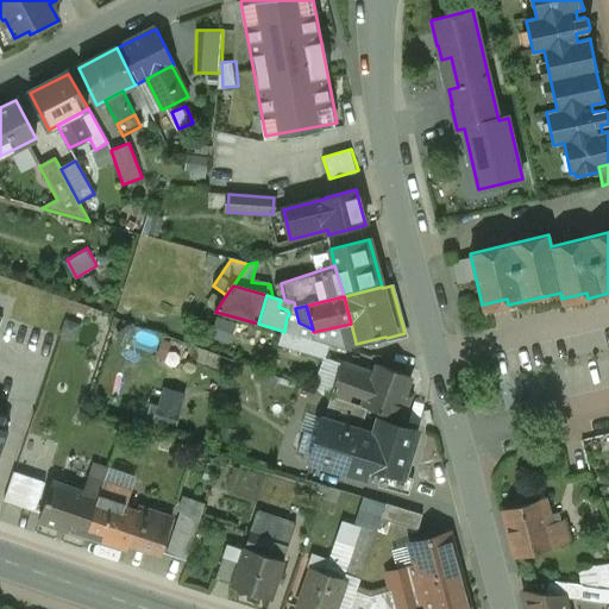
[(220,318),(214,336),(231,341),(238,325),(220,318)]
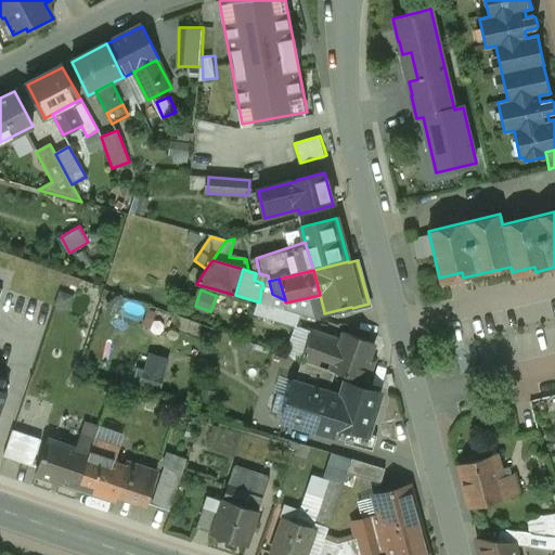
[(320,295),(310,297),(313,310),(318,312),(324,312),(320,295)]
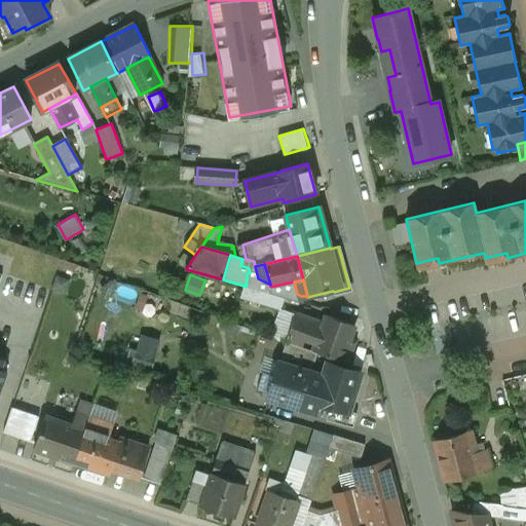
[(246,287),(243,286),(239,298),(280,310),(285,298),(246,287)]
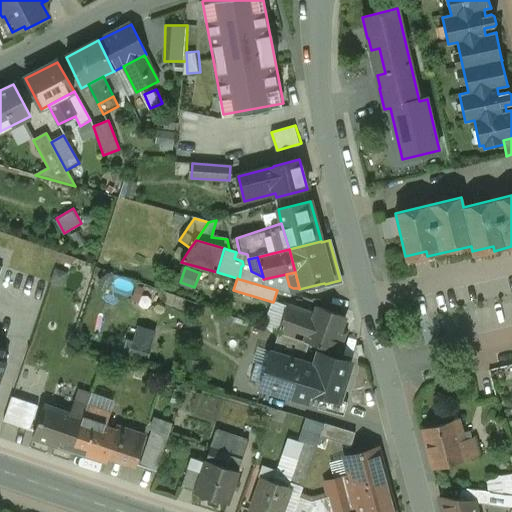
[(288,305),(278,333),(278,334),(294,339),(297,330),(306,334),(313,314),(288,305)]
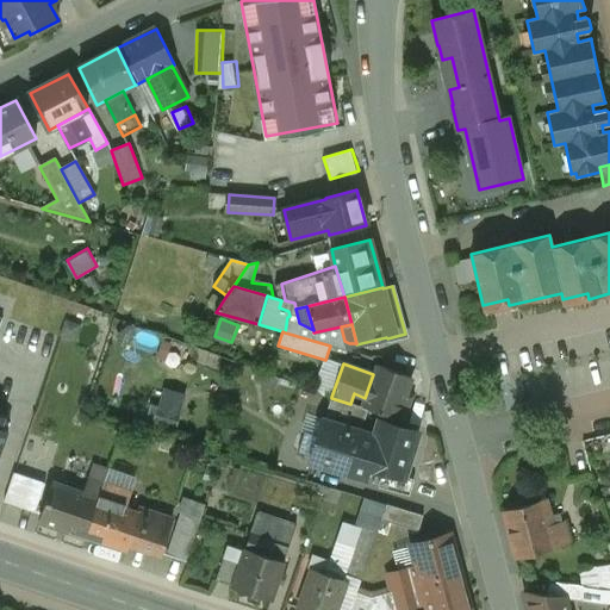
[(406,377),(377,365),(373,374),(365,398),(362,406),(404,422),(412,397),(406,394),(410,386),(406,377)]
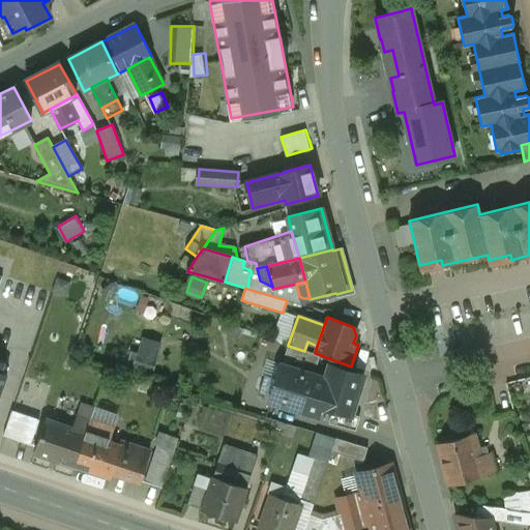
[(304,351),(288,346),(282,365),(314,376),(319,356),(304,351)]
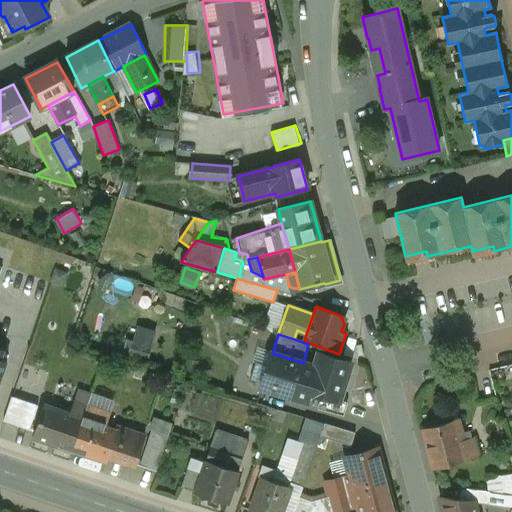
[(303,363),(272,353),(261,388),(292,397),(303,363)]
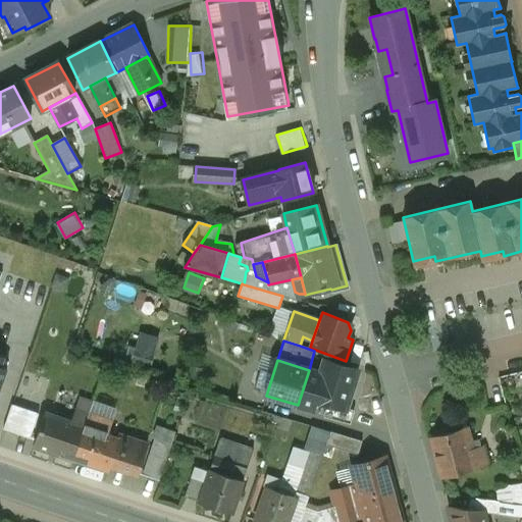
[(357,370),(324,360),(320,373),(309,370),(298,405),(312,409),(315,400),(327,404),(346,409),(346,408),(357,370)]
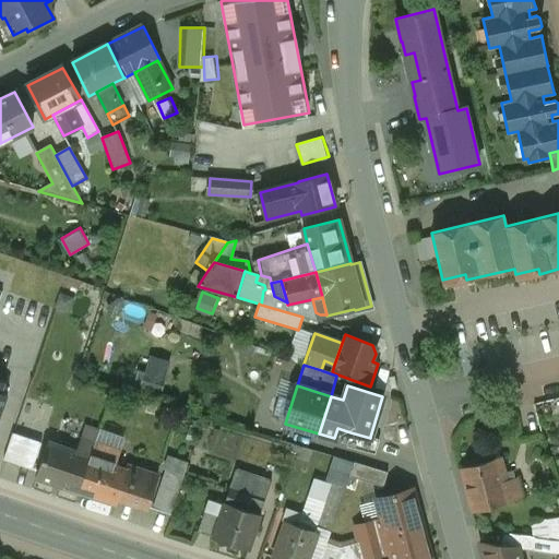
[(370,438),(351,432),(346,445),(375,453),(379,439),(370,437),(370,438)]
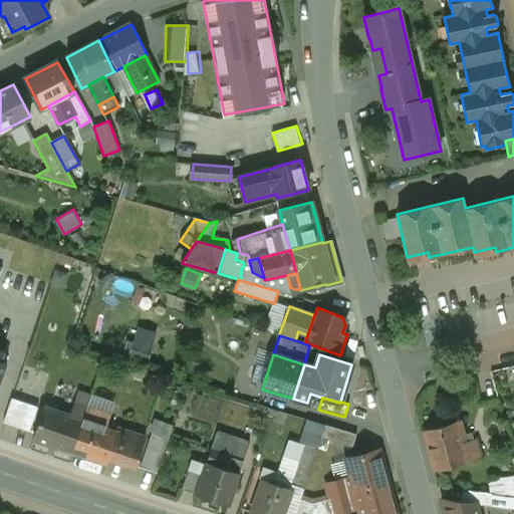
[(37,408),(11,400),(3,423),(29,432),(37,408)]
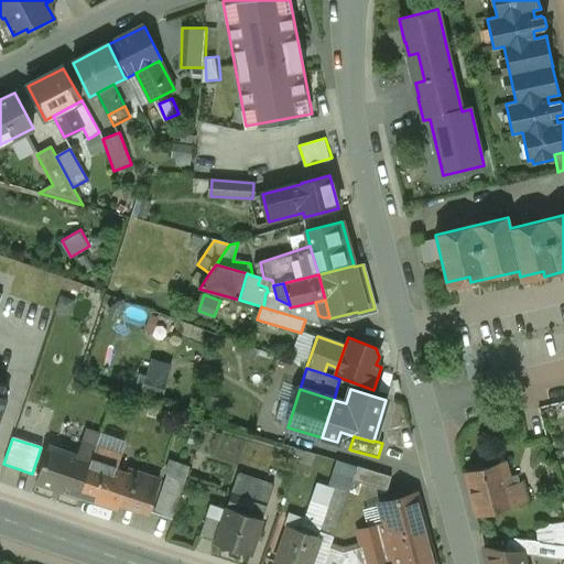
[(77,456),(49,447),(35,483),(78,497),(91,459),(96,447),(96,445),(83,442),(77,456)]
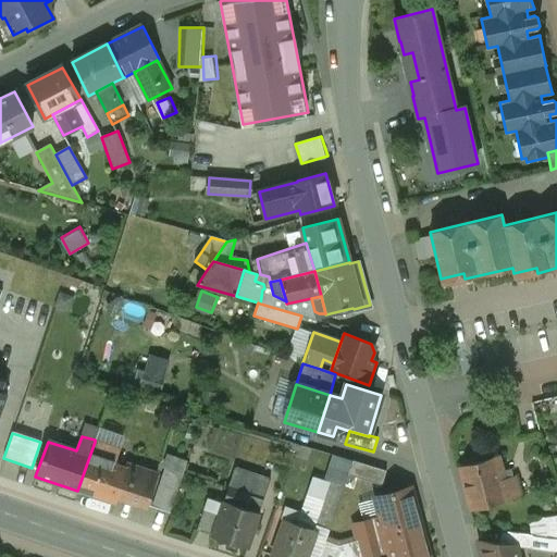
[(109,447),(95,442),(90,454),(106,459),(109,447)]
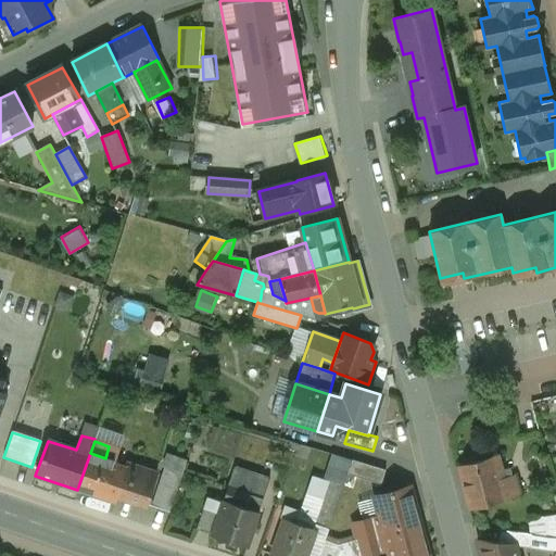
[(105,458),(90,453),(77,490),(115,503),(119,489),(127,468),(125,467),(114,464),(115,462),(105,458)]
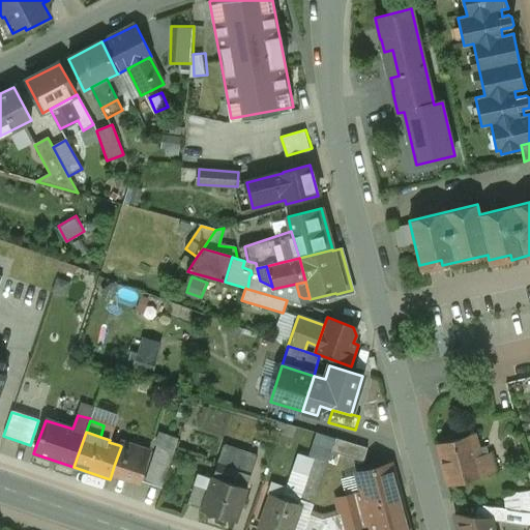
[(474,434),(436,444),(447,486),(486,475),(480,455),(474,434)]
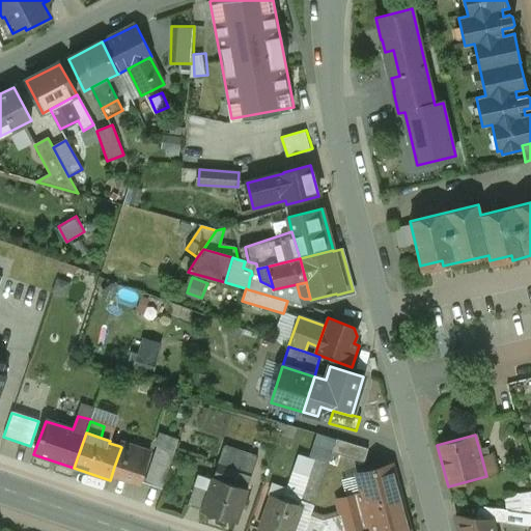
[(336,440),(324,436),(322,444),(315,442),(309,458),(314,459),(328,464),(332,453),(336,440)]
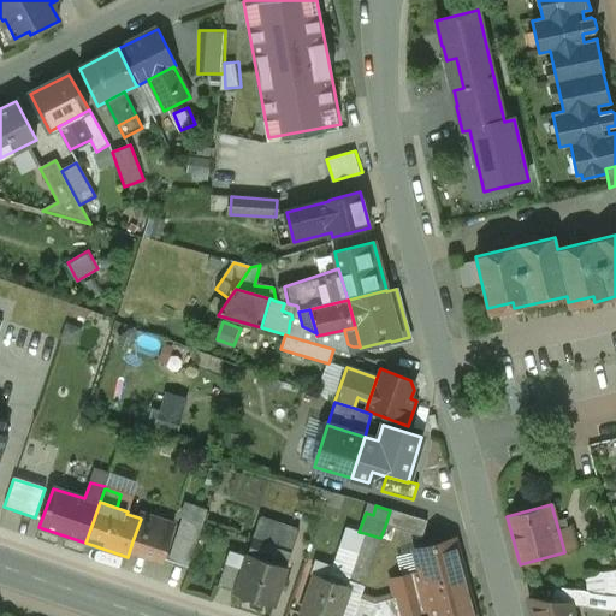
[(427,521),(390,510),(385,526),(422,537),(427,521)]
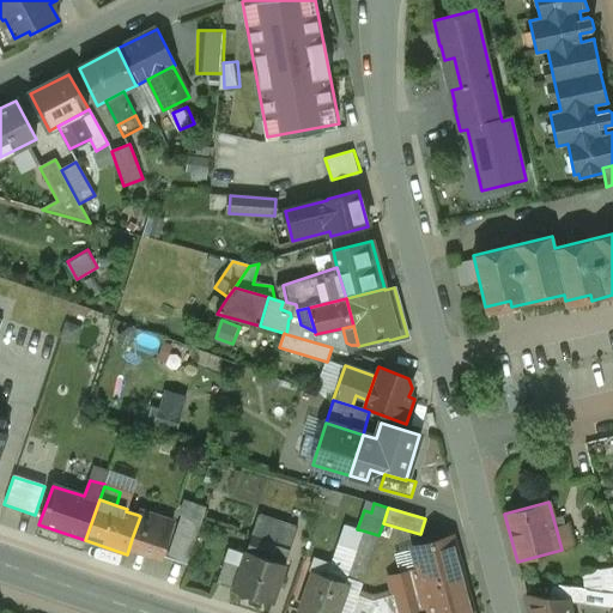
[(173,523),(139,513),(138,515),(140,516),(132,539),(140,541),(138,550),(162,558),(173,523)]
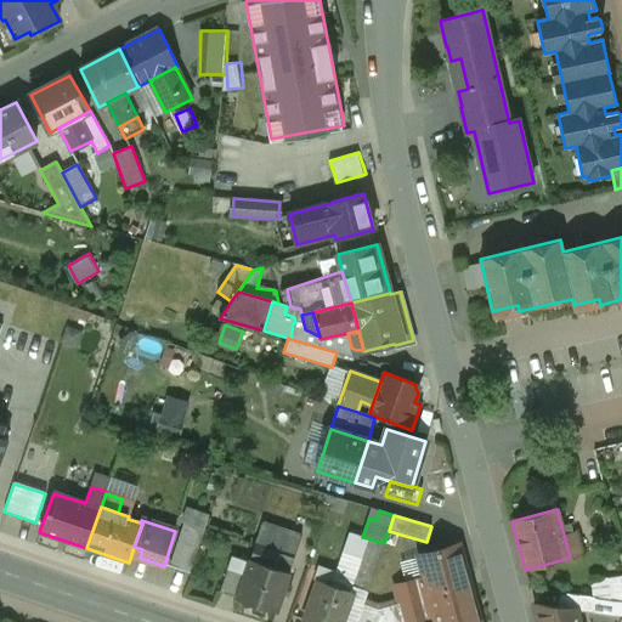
[(186,522),(171,567),(190,574),(204,529),(186,522)]
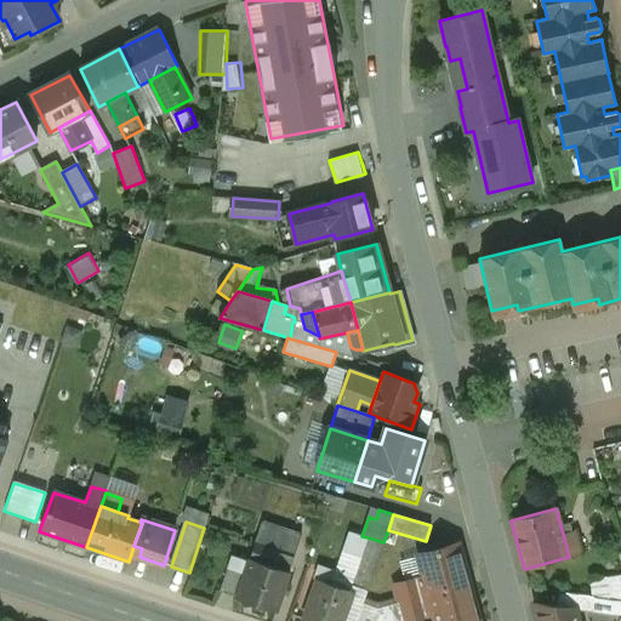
[(301,536),(262,523),(254,545),(255,545),(245,574),(237,598),(275,611),(301,536)]
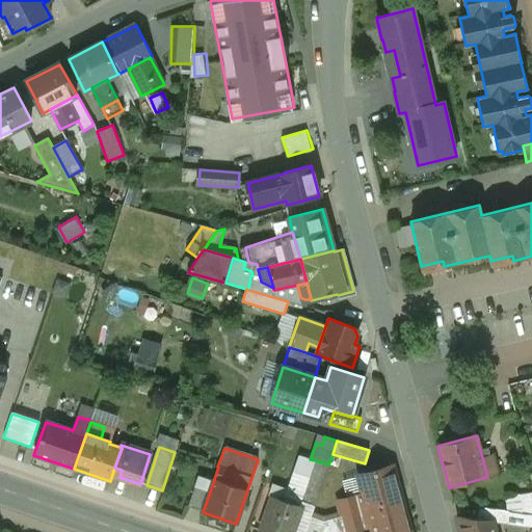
[(491,455),(482,457),(487,477),(497,475),(491,455)]
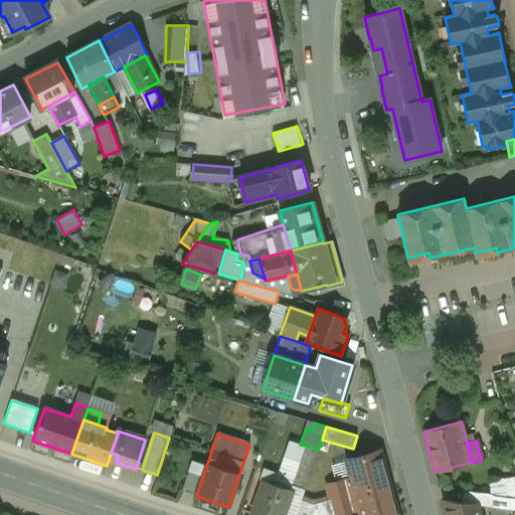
[(305,446),(292,486),(305,490),(318,450),(305,446)]
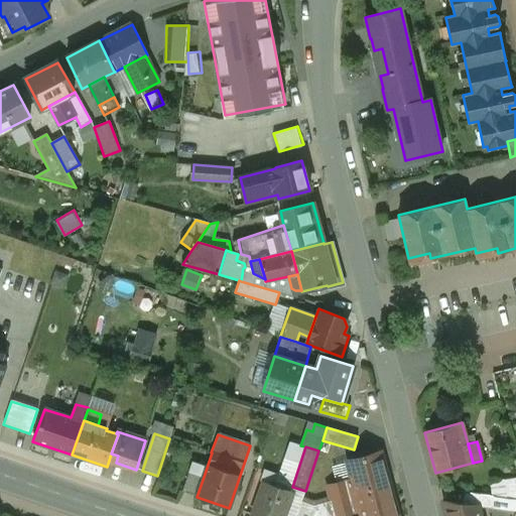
[(353,480),(328,487),(332,502),(357,495),(389,487),(380,452),(348,461),(353,480)]
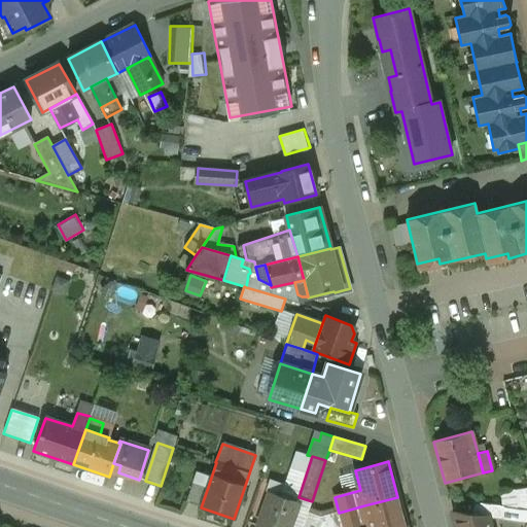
[(208,487),(192,482),(186,502),(201,507),(208,487)]
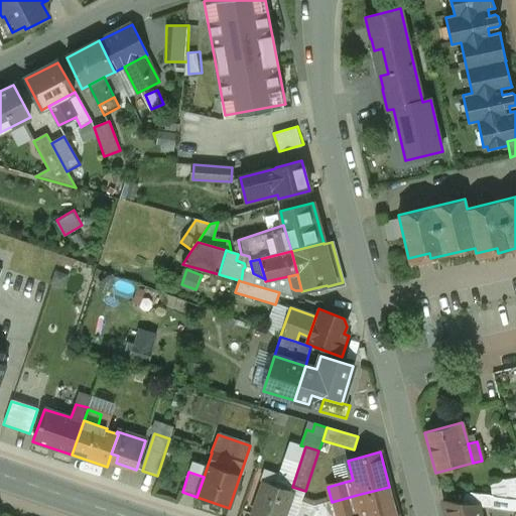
[(515,482),(505,484),(506,498),(515,499),(515,482)]
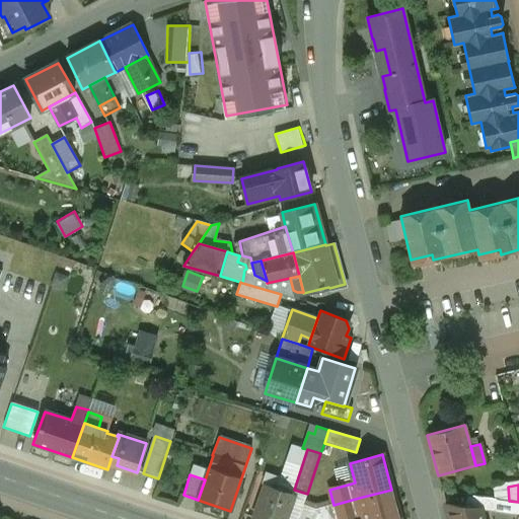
[(285,518),(294,495),(266,486),(253,518),(285,518)]
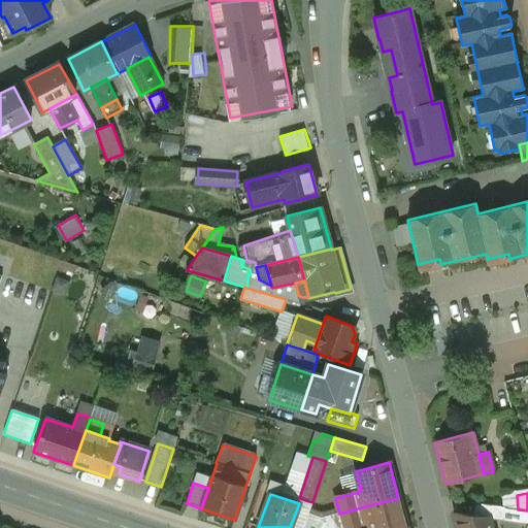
[(405,527),(398,498),(365,506),(369,521),(370,527),(405,527)]
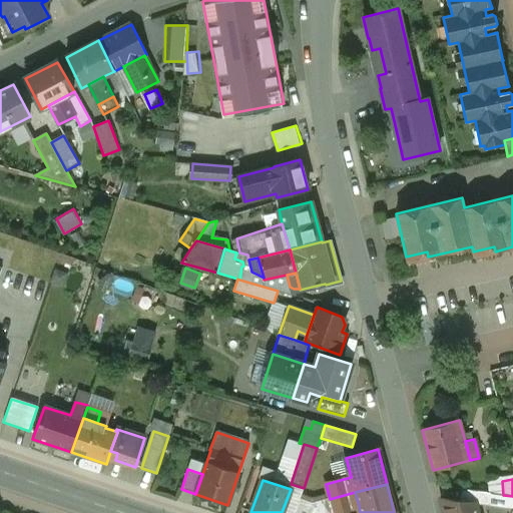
[(491,493),(461,489),(461,501),(477,503),(477,504),(489,506),(491,493)]
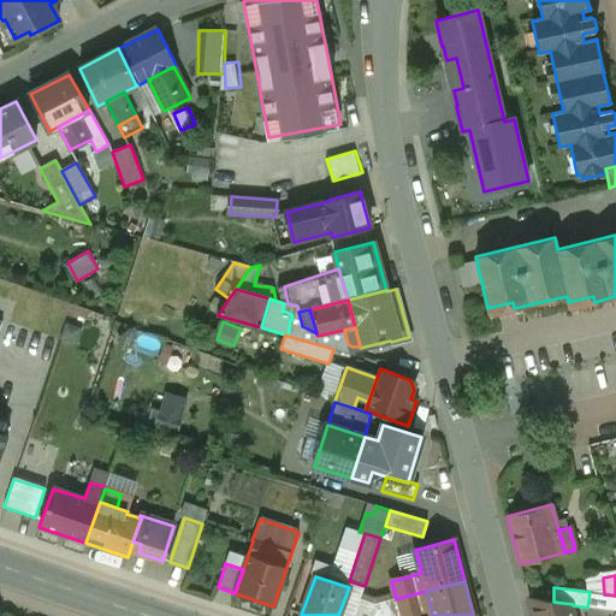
[(396,599),(391,600),(385,615),(397,615),(398,615),(404,615),(431,608),(426,591),(396,599)]
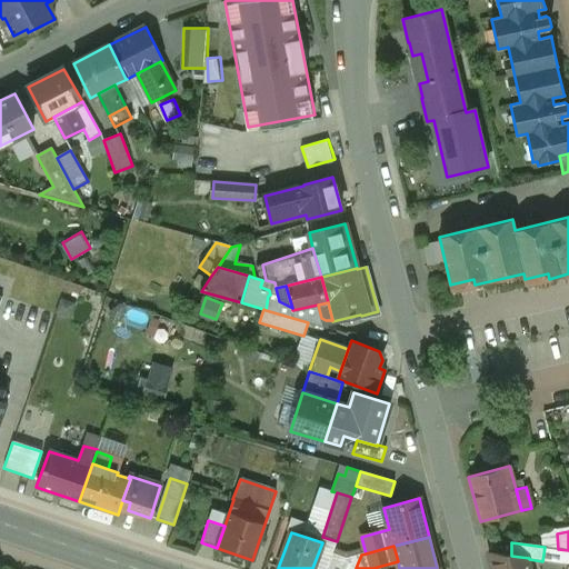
[(511,556),(489,552),(492,568),(531,568),(529,559),(529,558),(511,556)]
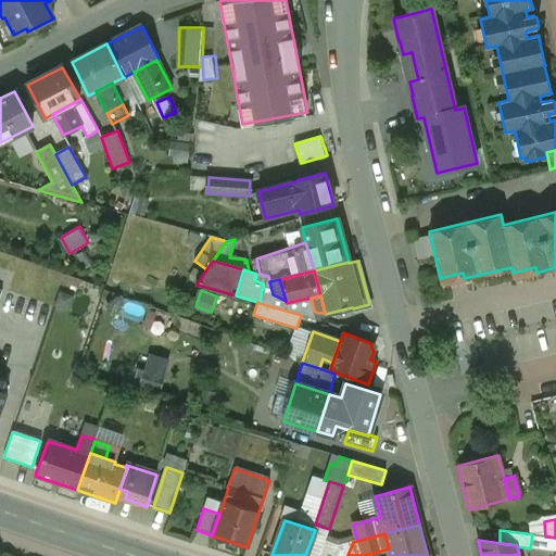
[(348,555),(353,542),(323,550),(319,555),(348,555)]
